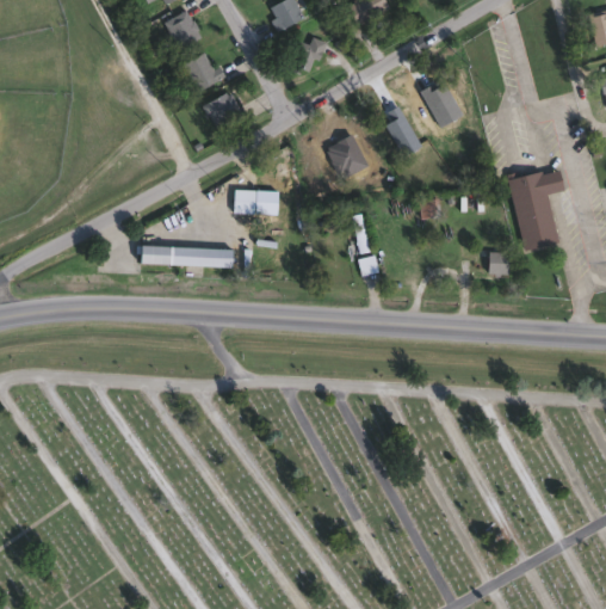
[(269,8),(283,0),(295,0),(304,18),(282,31),(269,8)]
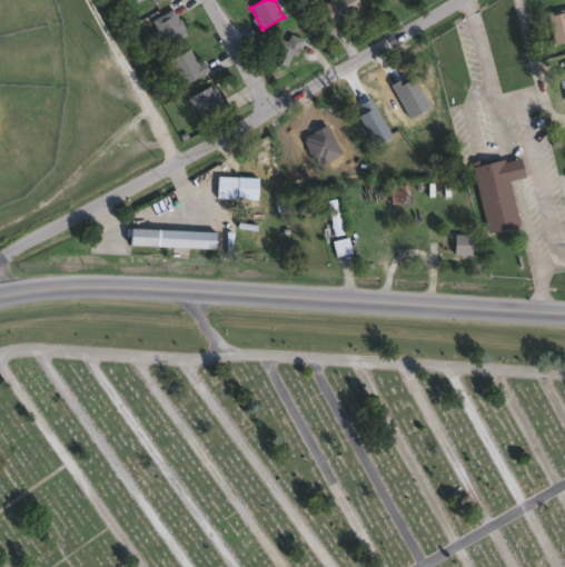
[(333,26),(323,8),(336,0),(359,0),(364,8),(333,26)]
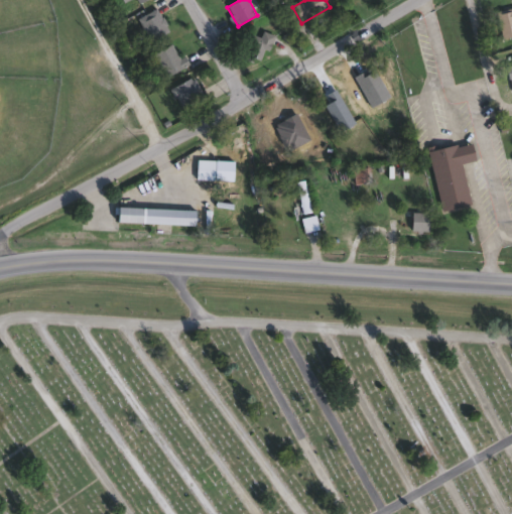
[(172,28),(157,42),(139,24),(154,9),(172,28)]
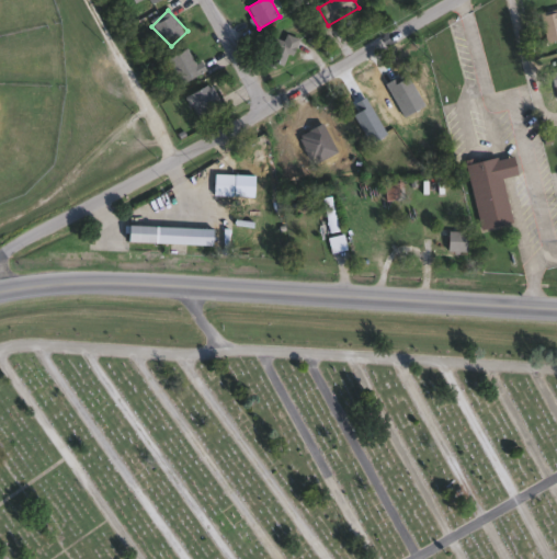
[(556,40),(546,41),(544,11),(556,10),(556,40)]
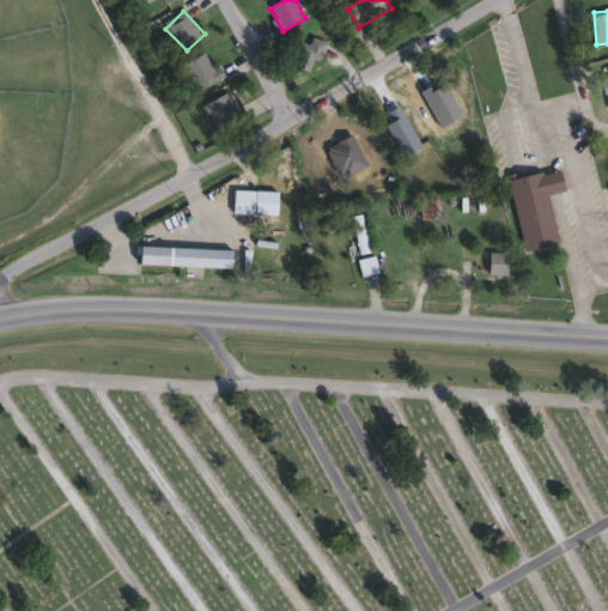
[(291,62),(301,43),(309,47),(314,36),(328,43),(312,73),(291,62)]
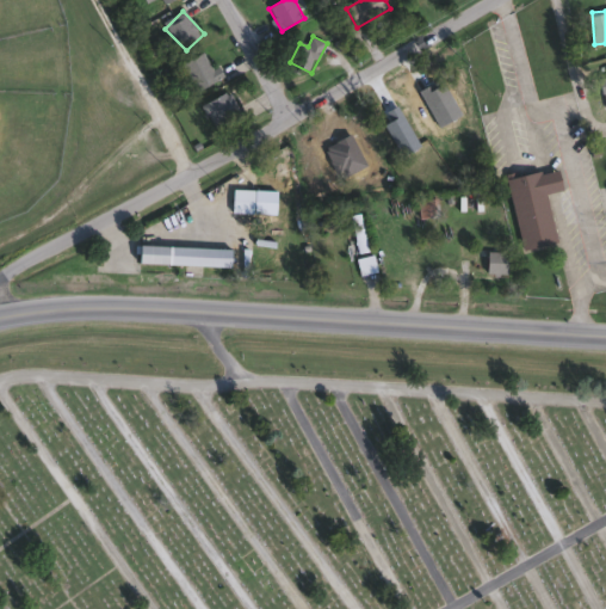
[(196,92),(181,65),(209,51),(223,78),(196,92)]
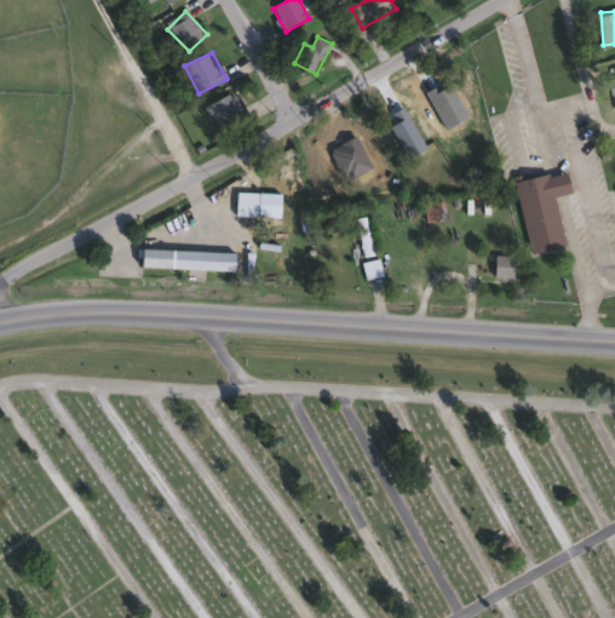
[(222,131),(207,107),(234,91),(248,116),(222,131)]
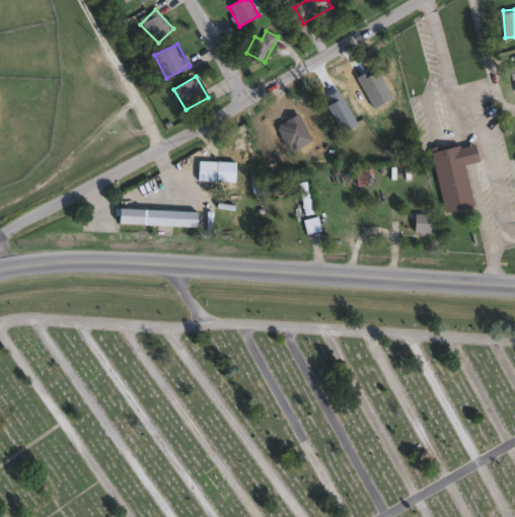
[(340,116),(332,120),(323,105),(343,95),(354,117),(344,123),(340,116)]
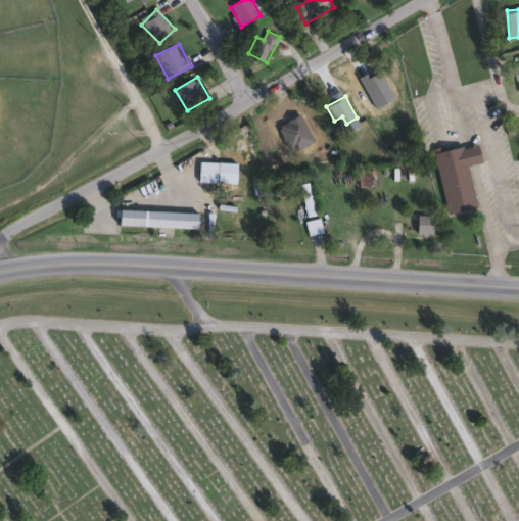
[(470,166),(478,208),(449,214),(436,152),(479,145),(482,163),(470,166)]
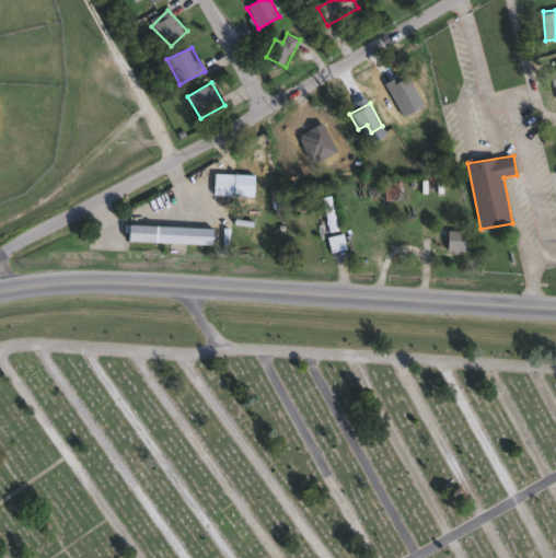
[(234,174),(234,195),(216,195),(216,174),(234,174)]
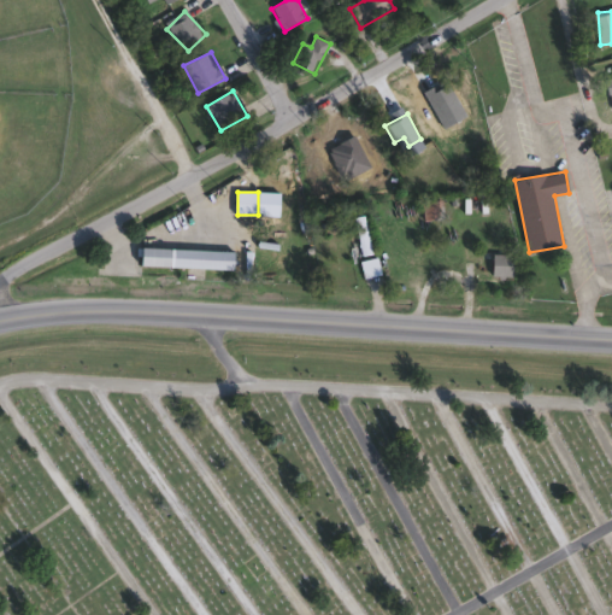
[(430,218),(430,204),(442,204),(442,218),(430,218)]
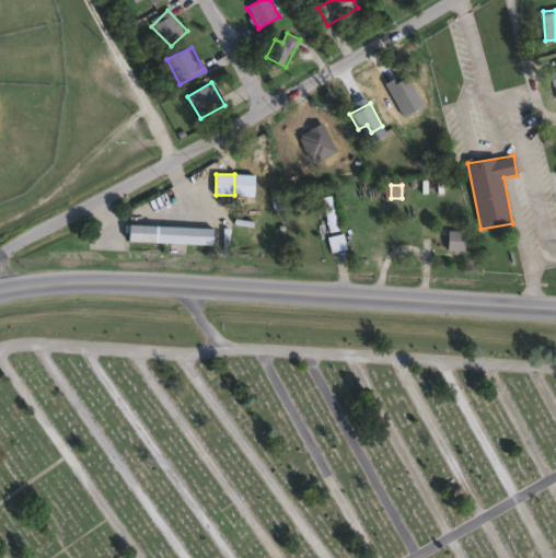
[(322,199),(332,196),(340,229),(331,232),(322,199)]
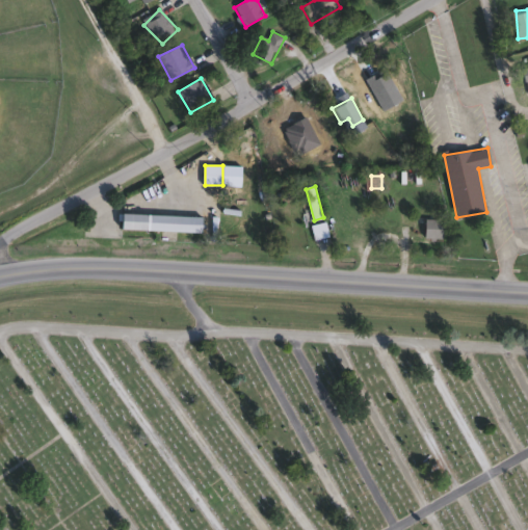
[(202,233),(122,230),(123,214),(203,217),(202,233)]
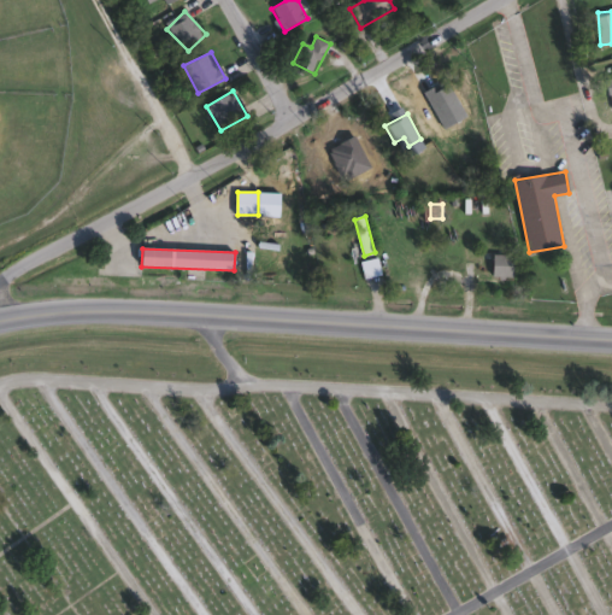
[(513,277),(495,277),(495,256),(513,256),(513,277)]
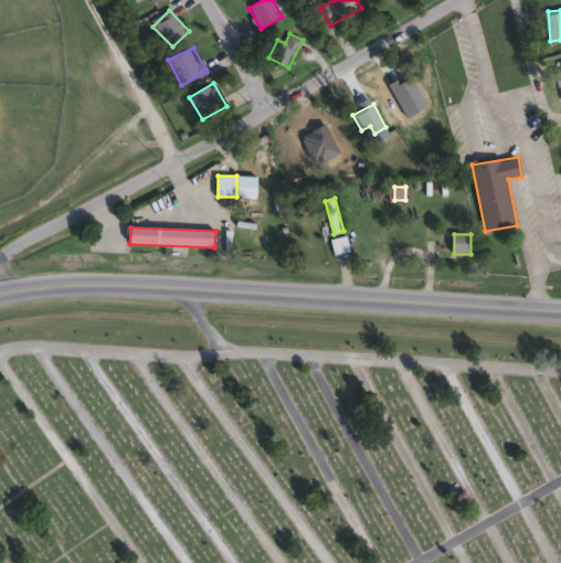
[(332,240),(348,237),(350,253),(335,255),(332,240)]
